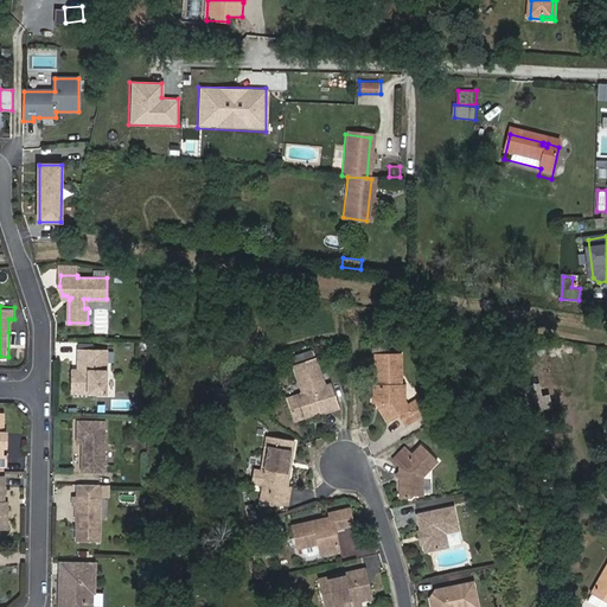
[(82,372),(78,372),(74,371),(72,395),(108,395),(108,351),(80,351),(80,363),(83,363),(82,372)]
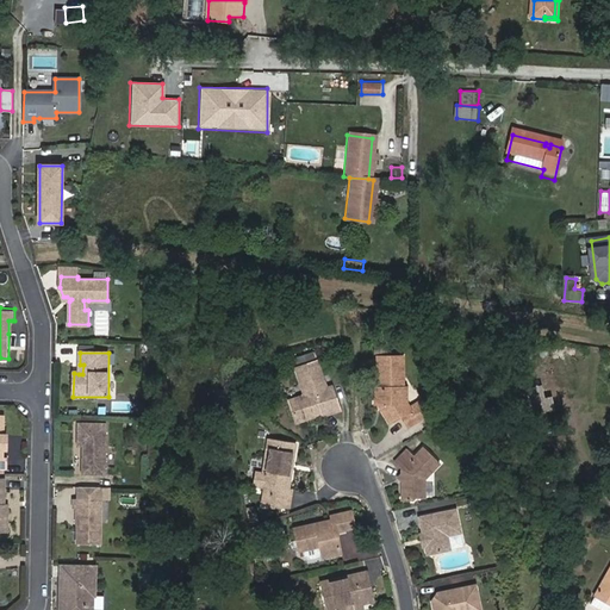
[(383,409),(383,416),(388,427),(400,419),(409,429),(427,418),(418,404),(409,409),(408,406),(408,392),(404,392),(403,361),(378,362),(379,392),(374,392),(375,409),(378,408),(383,409)]
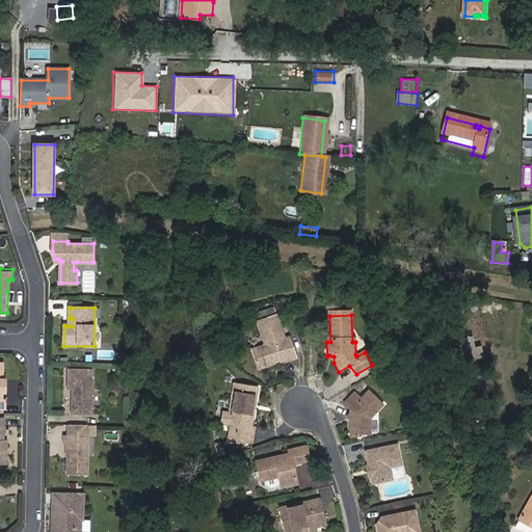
[(275,362),(276,365),(286,362),(286,364),(296,360),(289,339),(284,341),(276,319),(258,324),(265,347),(251,352),(258,370),(270,367),(269,364),(275,362)]
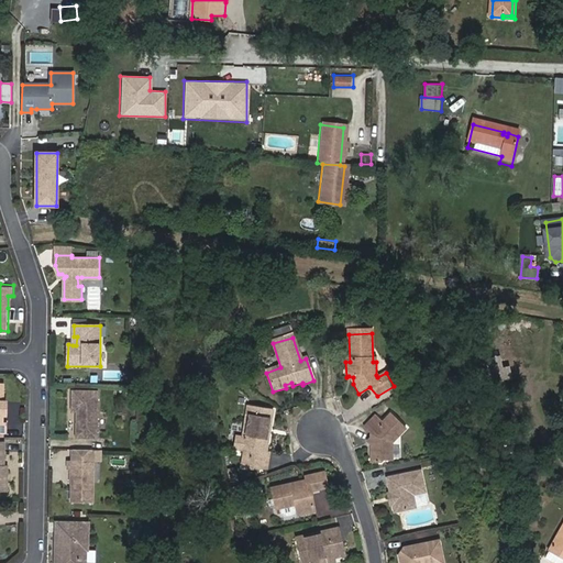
[(76,438),(100,439),(100,390),(73,390),(72,412),(80,412),(80,416),(77,416),(76,438)]
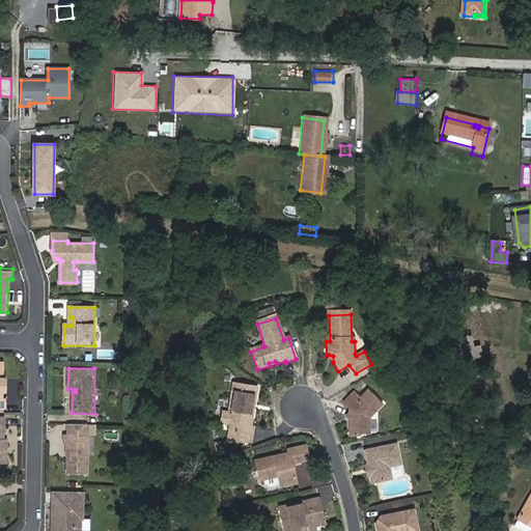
[(255,386),(232,384),(230,401),(232,403),(231,411),(228,413),(223,413),(221,424),(231,425),(229,438),(236,438),(235,442),(252,441),(253,427),(249,426),(251,404),(253,404),(255,386)]
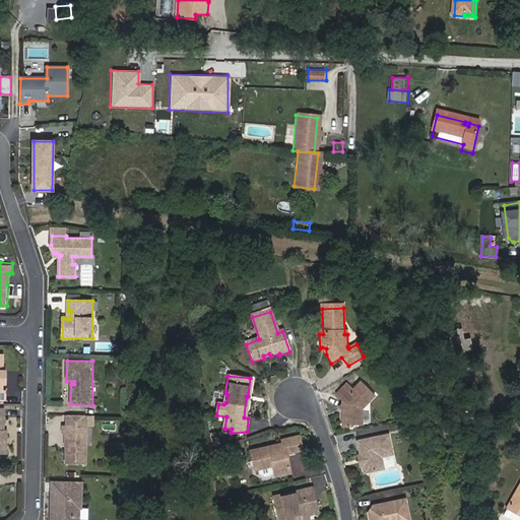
[(343,409),(341,412),(342,430),(349,430),(351,428),(361,428),(361,409),(373,397),(361,384),(352,391),(346,386),(335,397),(341,402),(341,407),(343,409)]
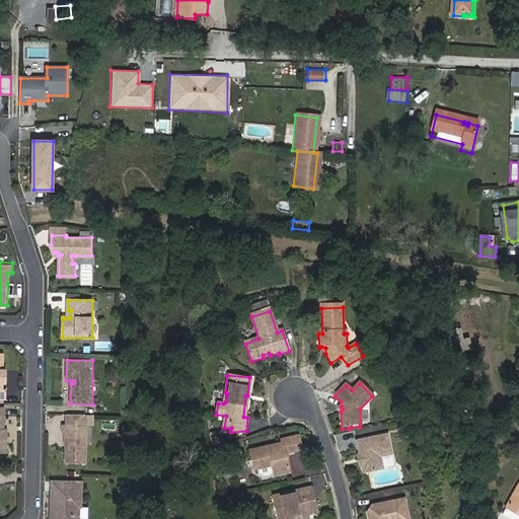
[(64,424),(64,432),(65,432),(67,433),(67,444),(66,462),(86,462),(86,416),(67,415),(67,424),(64,424)]
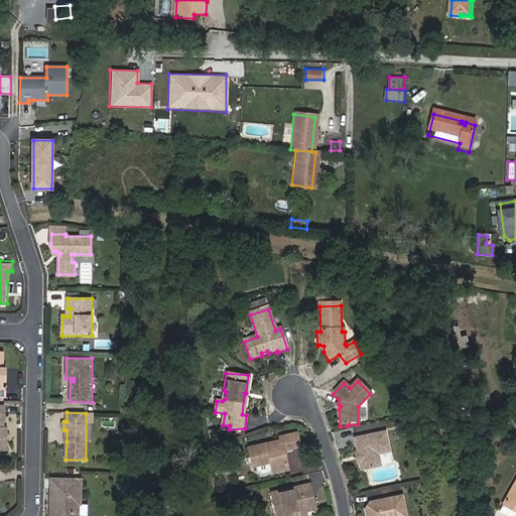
[(216,429),(208,430),(210,442),(218,441),(216,429)]
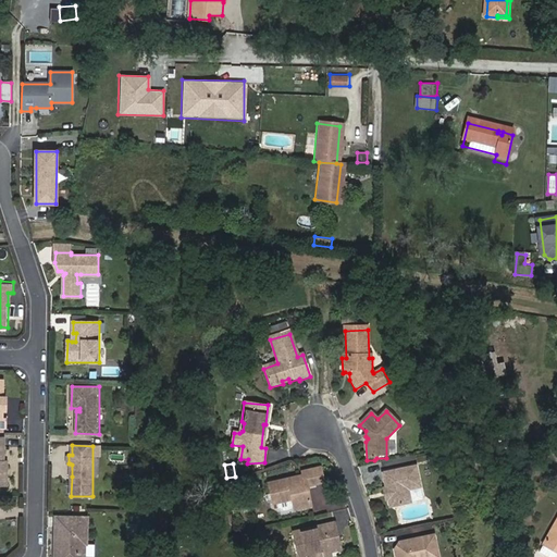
[(320,470),(312,471),(317,489),(324,487),(320,470)]
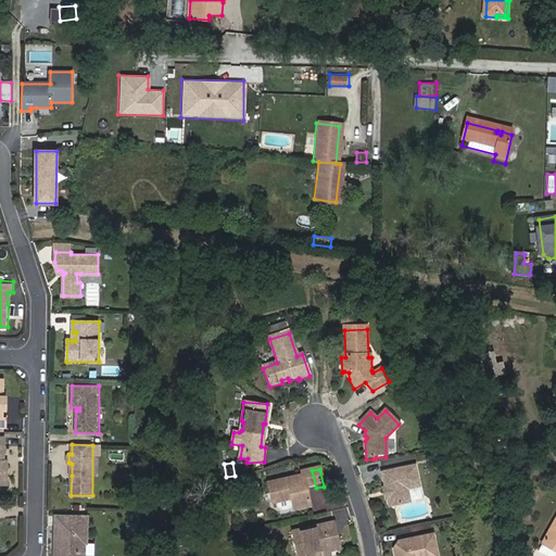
[(383,476),(387,491),(389,492),(390,498),(389,501),(390,506),(394,508),(407,505),(405,492),(417,490),(414,469),(383,476)]
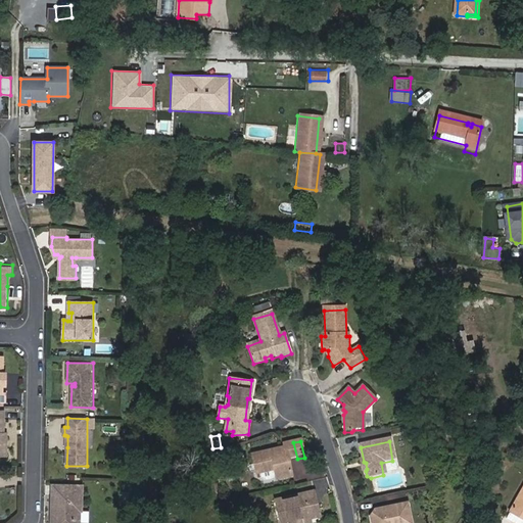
[(286,449),(253,457),(257,474),(259,474),(275,471),(276,476),(276,477),(283,481),(293,478),(290,461),(297,459),(293,442),(284,444),(286,449)]
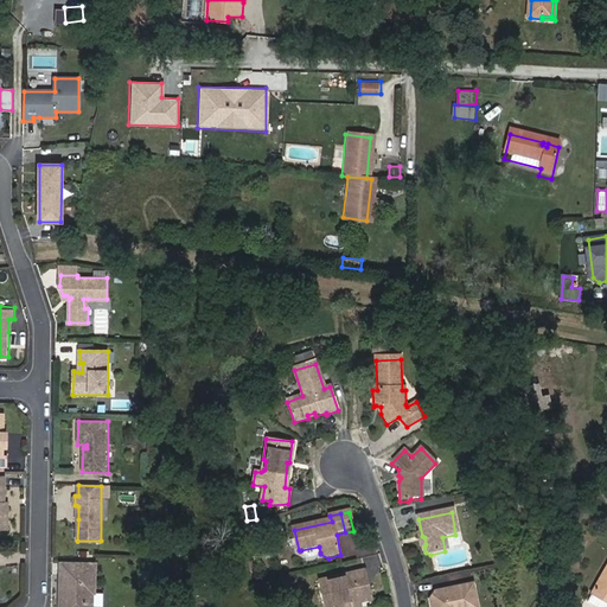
[(261,544),(257,525),(248,526),(251,545),(261,544)]
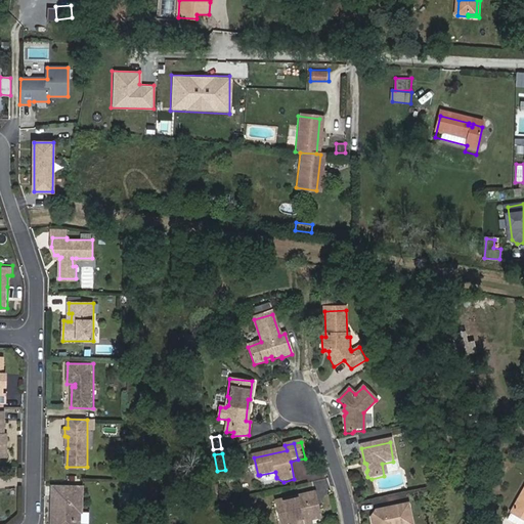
[(382,464),(384,476),(392,475),(395,470),(393,462),(382,464)]
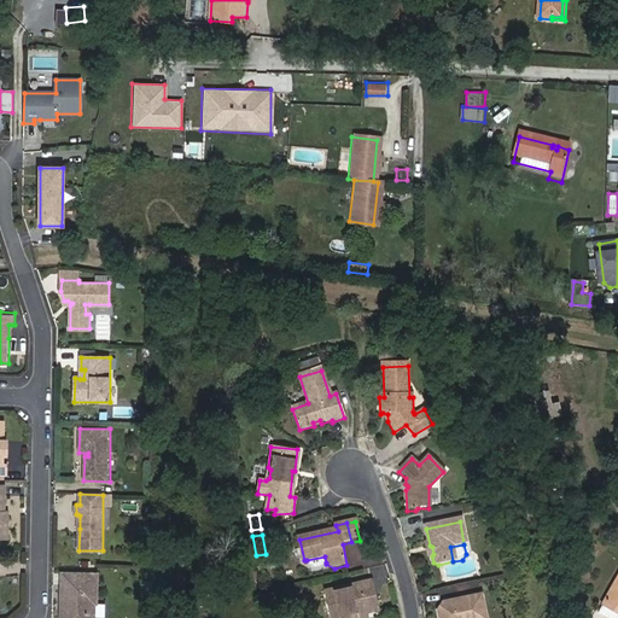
[(325,557),(307,560),(308,566),(313,570),(322,567),(326,563),(325,557)]
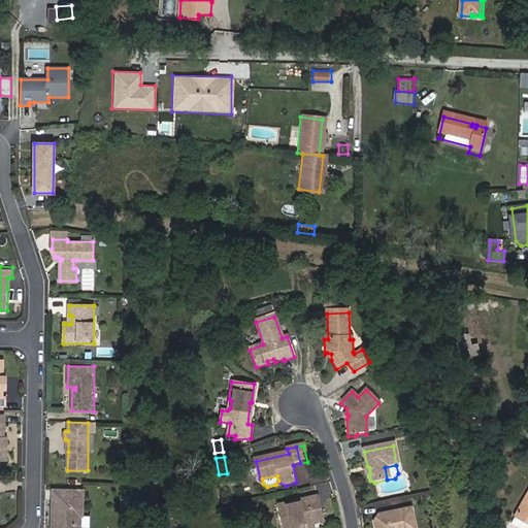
[(81,517),(83,492),(56,491),(56,501),(53,501),(53,521),(55,523),(55,527),(79,527),(76,524),(77,517),(81,517)]
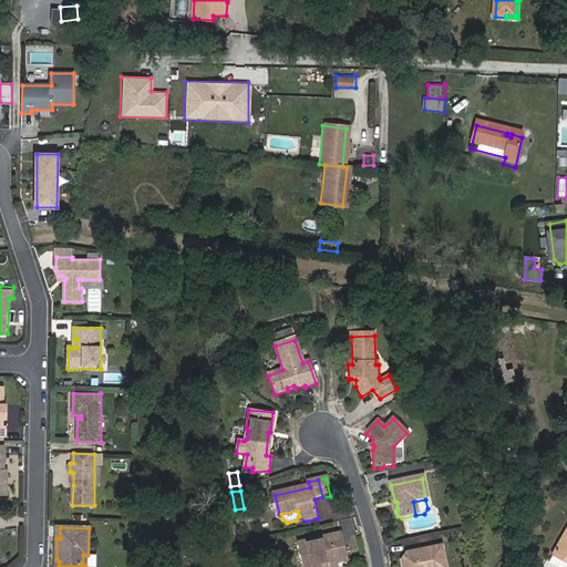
[(566,531),(554,554),(566,562),(566,531)]
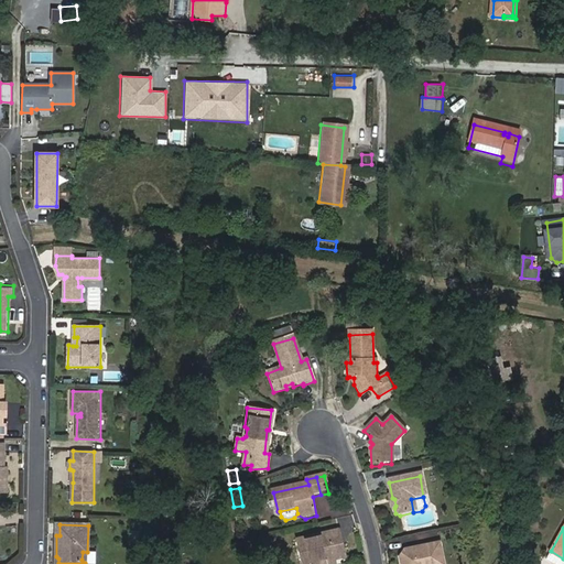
[(140,549),(140,532),(131,532),(131,549),(140,549)]
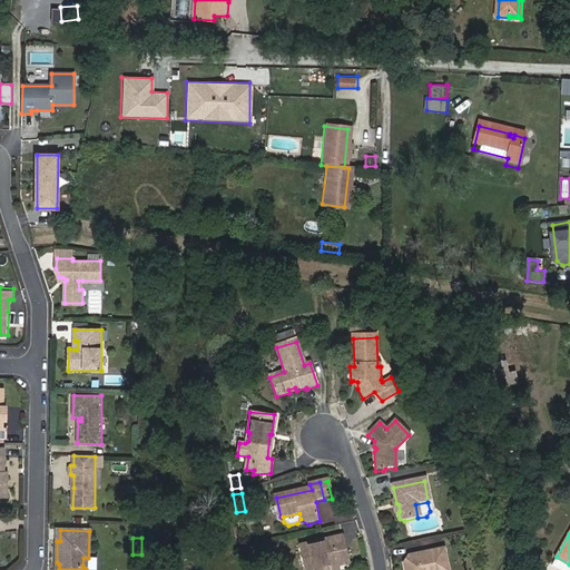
[(521,538),(508,541),(510,549),(523,547),(521,538)]
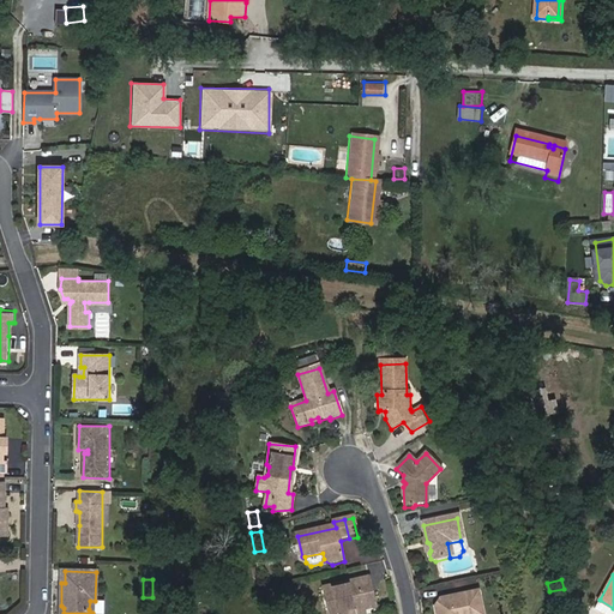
[(372,583),(324,593),(327,613),(366,613),(371,609),(378,608),(372,583)]
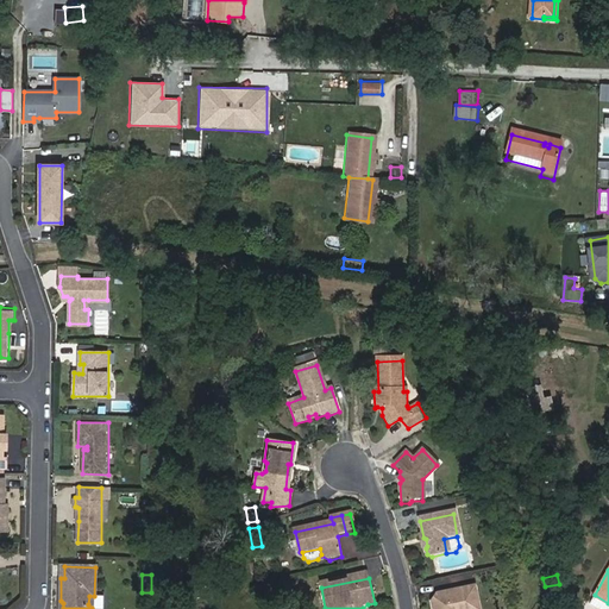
[(562,592),(559,584),(545,586),(547,596),(562,592)]
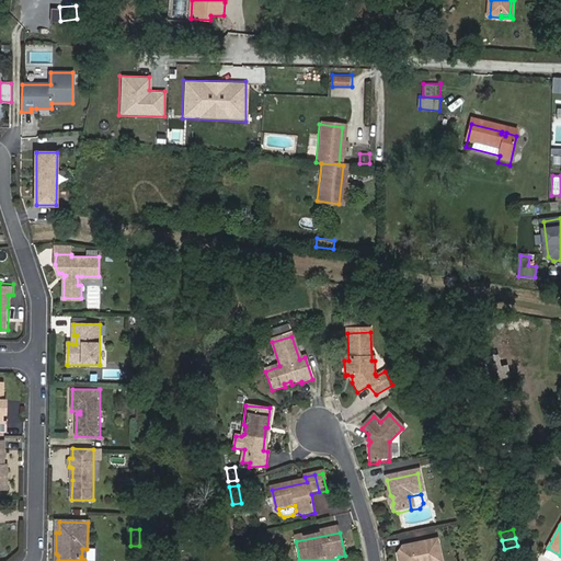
[(439,560),(435,542),(401,549),(397,558),(397,560),(439,560)]
